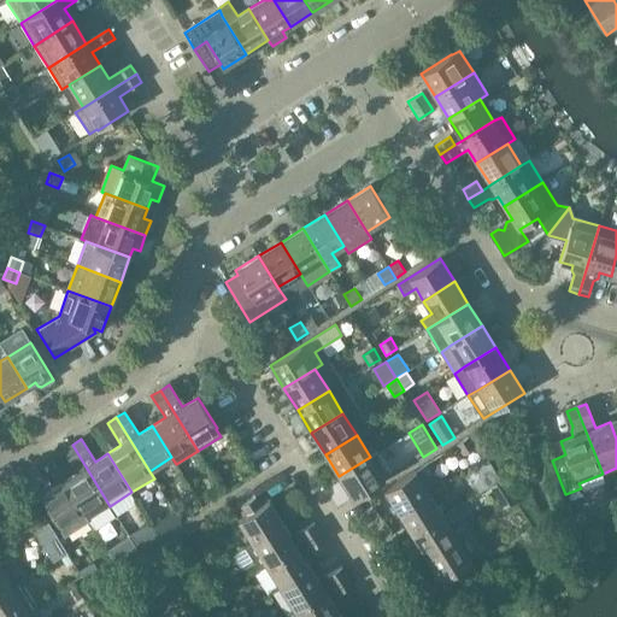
[(468,439),(456,446),(462,457),(474,450),(468,439)]
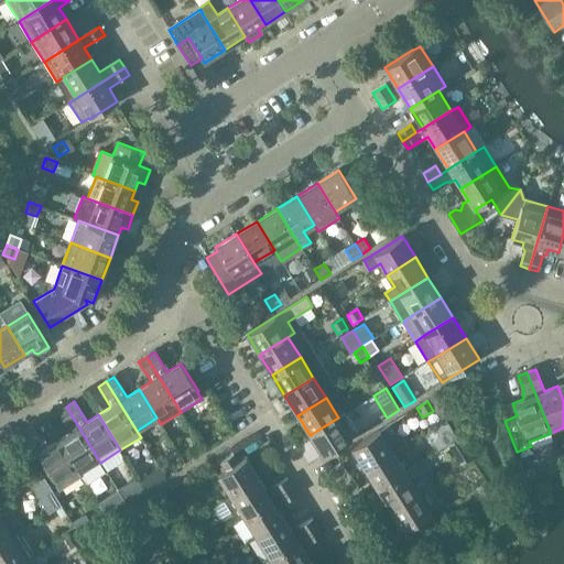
[(71,432),(58,440),(76,468),(80,475),(100,463),(78,427),(66,407),(57,412),(71,432)]
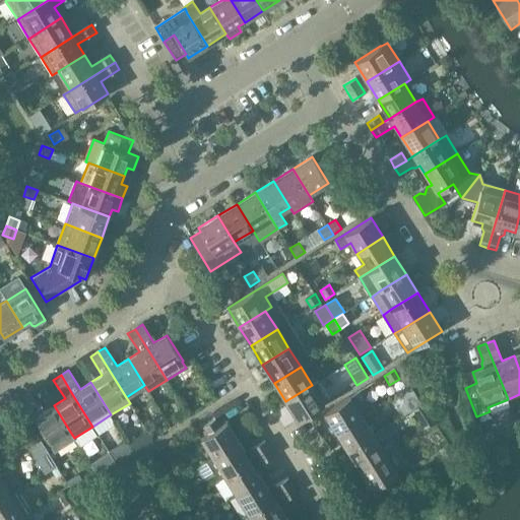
[(312,385),(285,401),(298,421),(324,404),(330,400),(318,381),(312,385)]
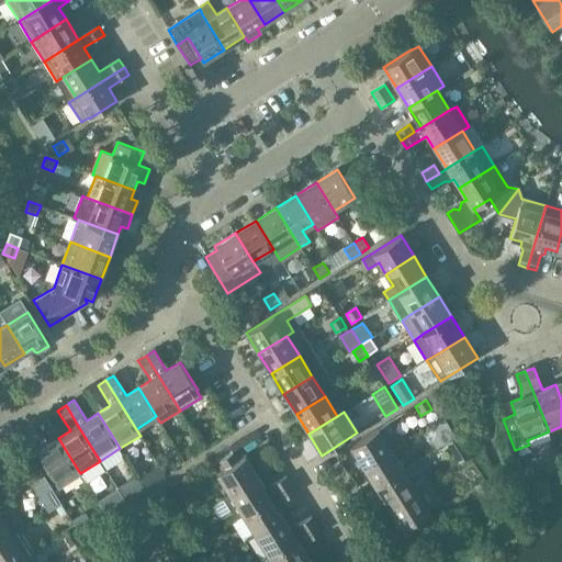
[(447,444),(456,438),(444,417),(431,425),(436,431),(433,444),(437,450),(447,444)]
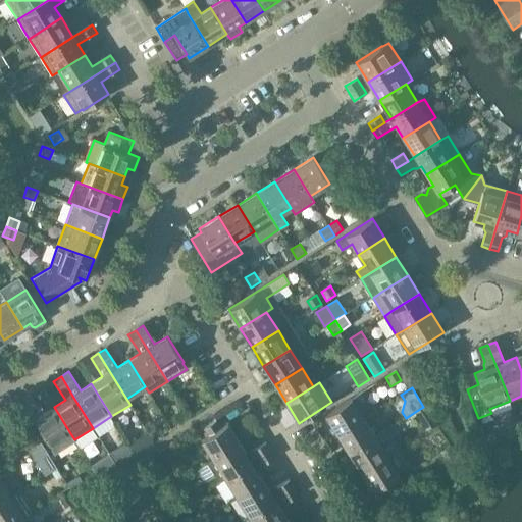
[(32,395),(23,400),(18,403),(25,415),(39,407),(32,395)]
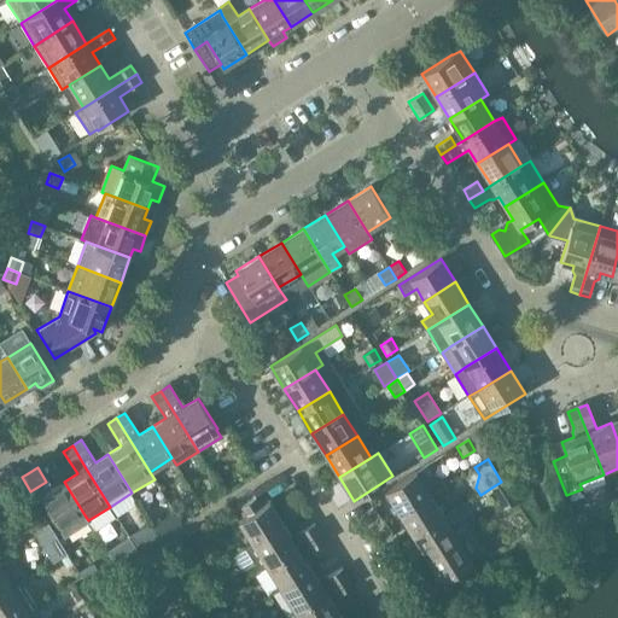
[(392,518),(400,513),(431,494),(438,489),(425,467),(417,472),(417,471),(385,490),(391,500),(384,503),(392,518)]
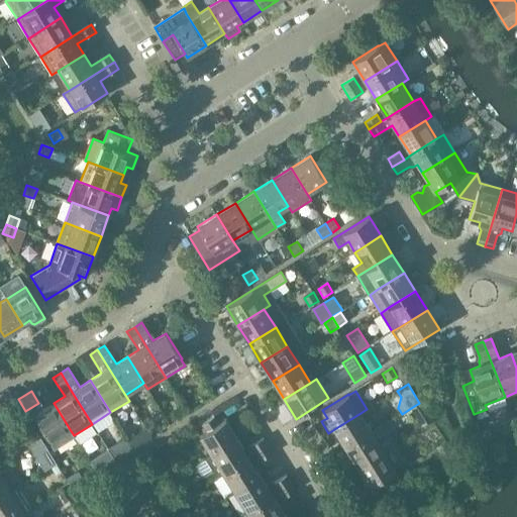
[(433,420),(421,401),(419,403),(411,408),(422,426),(433,420)]
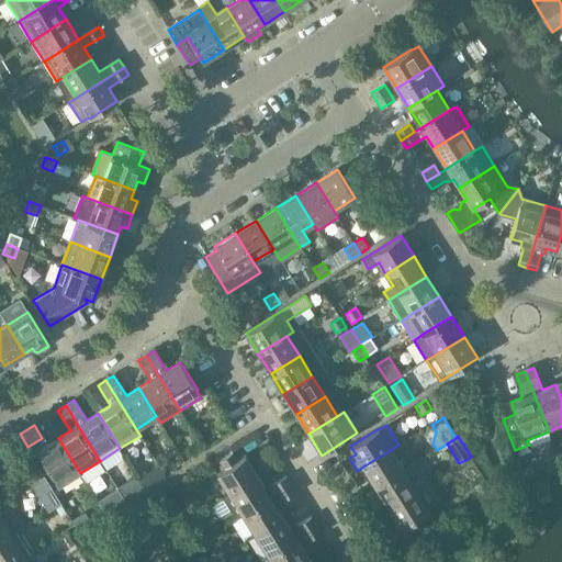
[(76,467),(58,438),(37,451),(55,480),(76,467)]
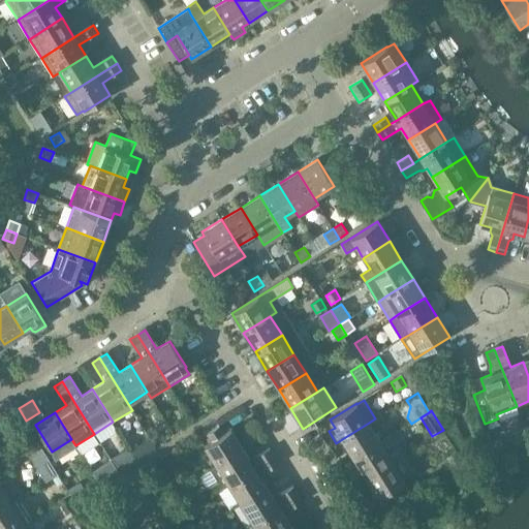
[(342,439),(354,459),(380,442),(369,423),(342,439)]
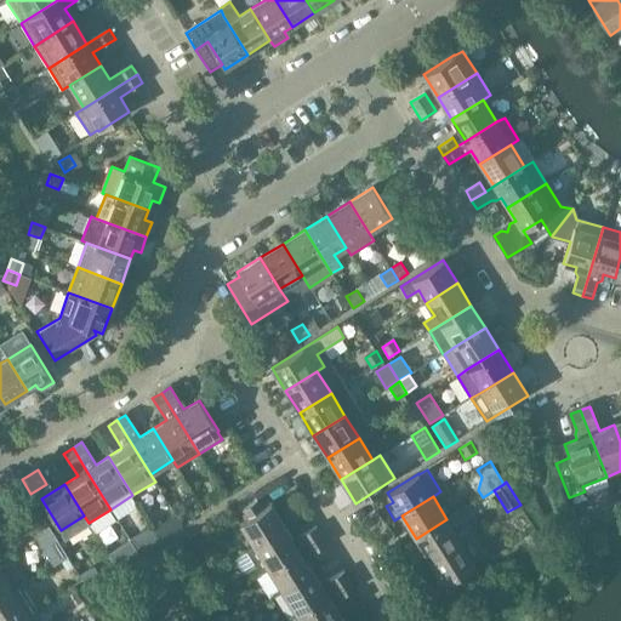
[(243,510),(249,518),(262,510),(257,500),(243,510)]
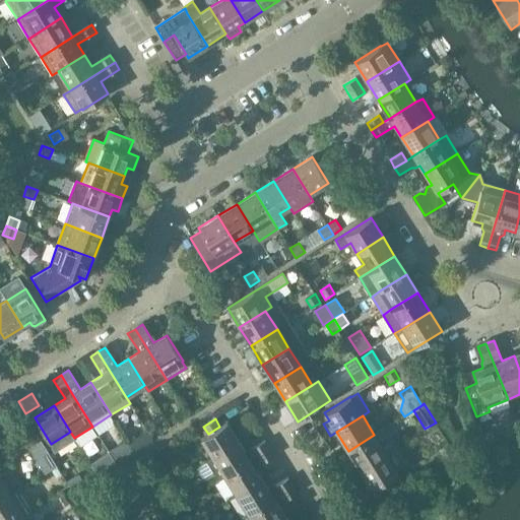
[(201,439),(213,458),(239,442),(226,421),(219,427),(208,434),(201,439)]
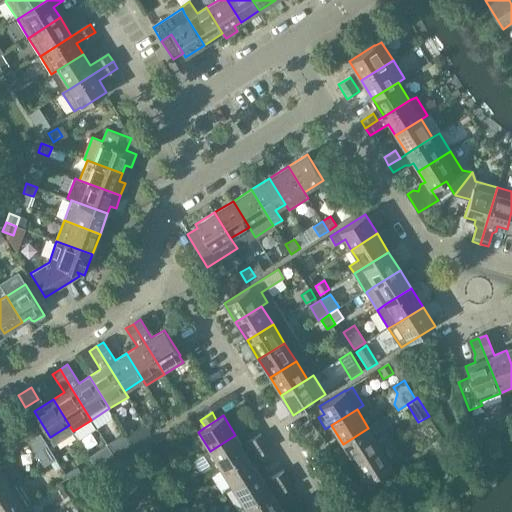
[(343,444),(354,462),(386,442),(390,440),(379,421),(368,428),(343,444)]
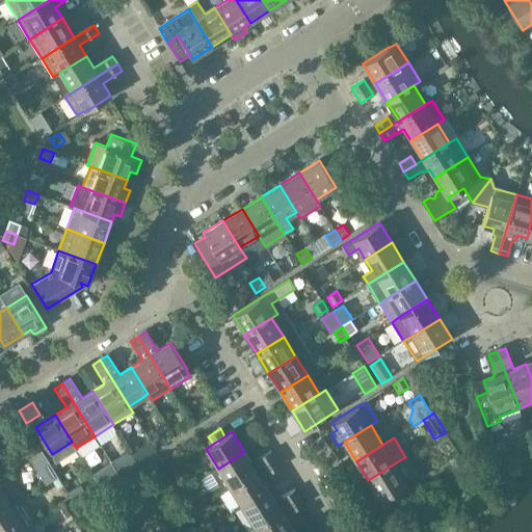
[(505,437),(494,443),(498,453),(509,449),(505,437)]
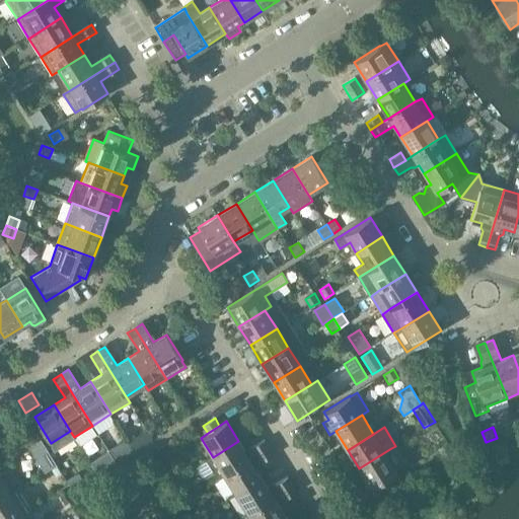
[(126,438),(108,449),(117,461),(134,450),(126,438)]
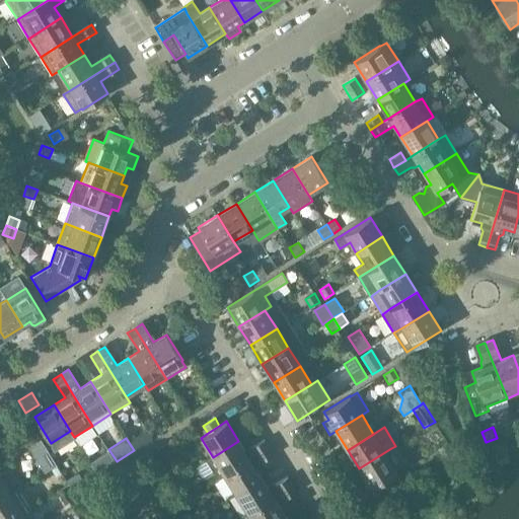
[(213,457),(201,464),(212,484),(224,475),(256,455),(269,448),(264,440),(245,452),(238,441),(213,457)]
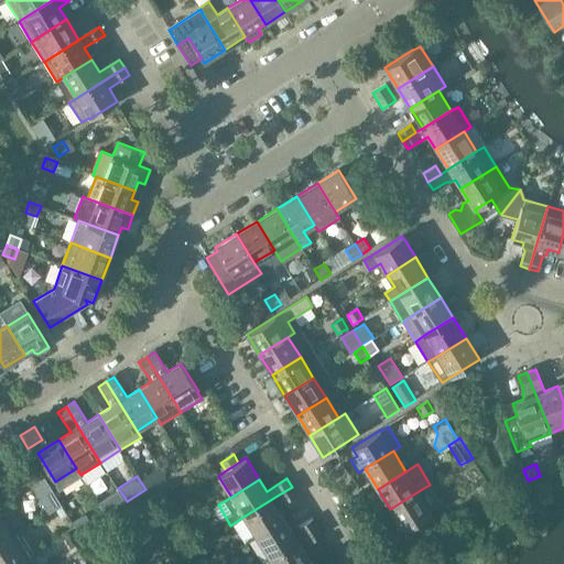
[(475,488),(481,497),(492,490),(486,480),(475,488)]
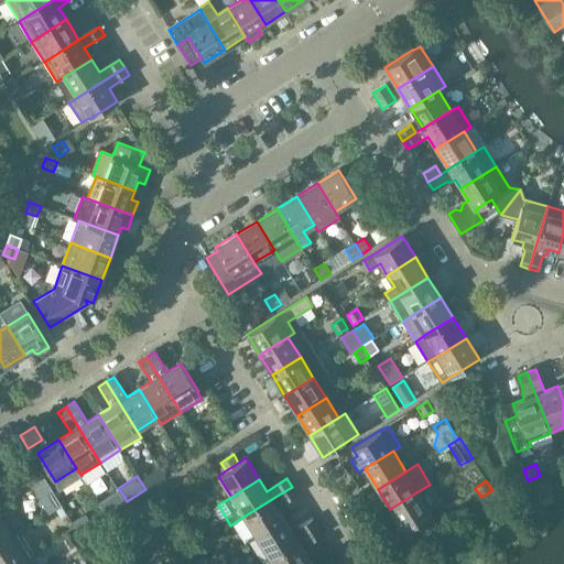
[(279,495),(284,503),(297,495),(292,487),(279,495)]
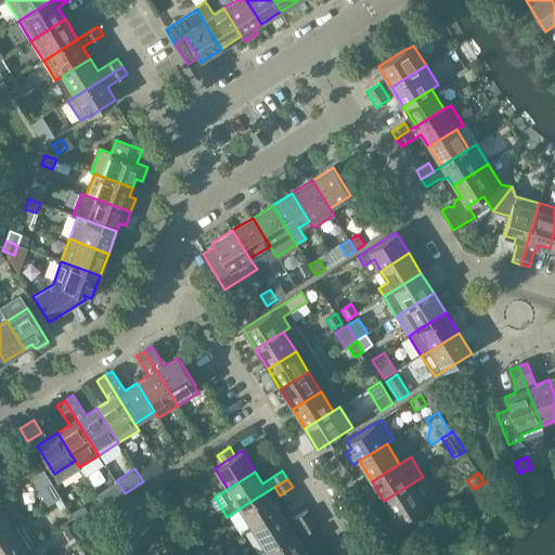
[(418,479),(384,501),(397,521),(431,501),(418,479)]
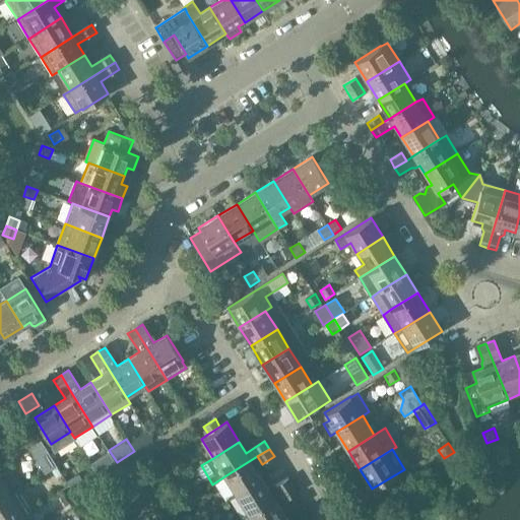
[(257,456),(224,476),(237,495),(262,478),(257,469),(262,464),(257,456)]
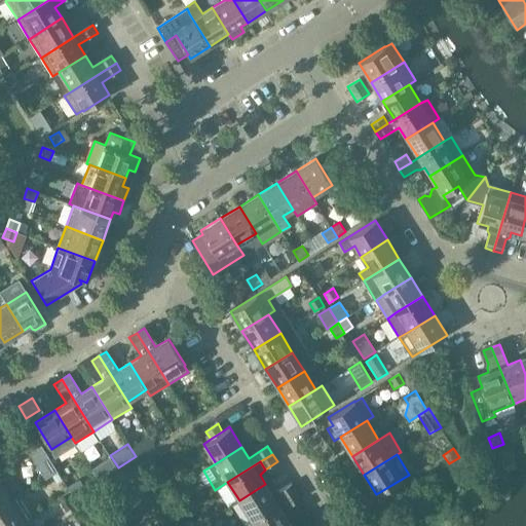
[(0,509),(12,500),(0,481),(0,509)]
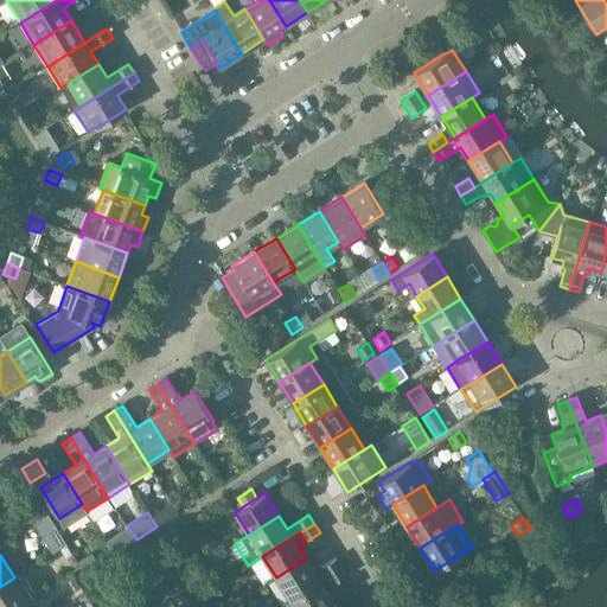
[(276,577),(289,600),(320,581),(327,576),(342,567),(336,558),(314,572),(306,558),(276,577)]
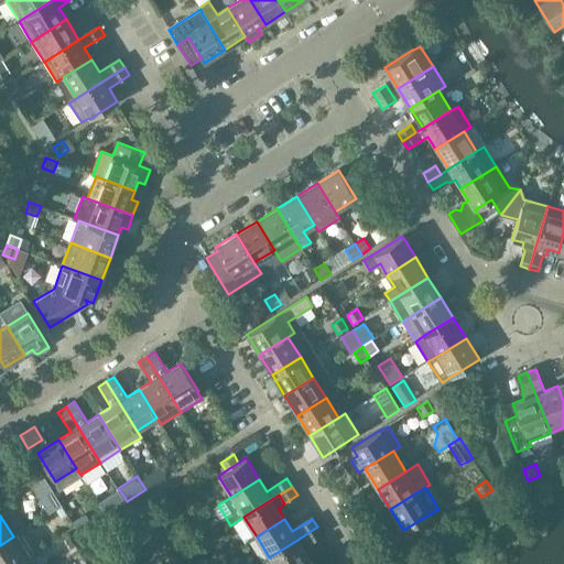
[(317,527),(304,535),(308,543),(322,534),(317,527)]
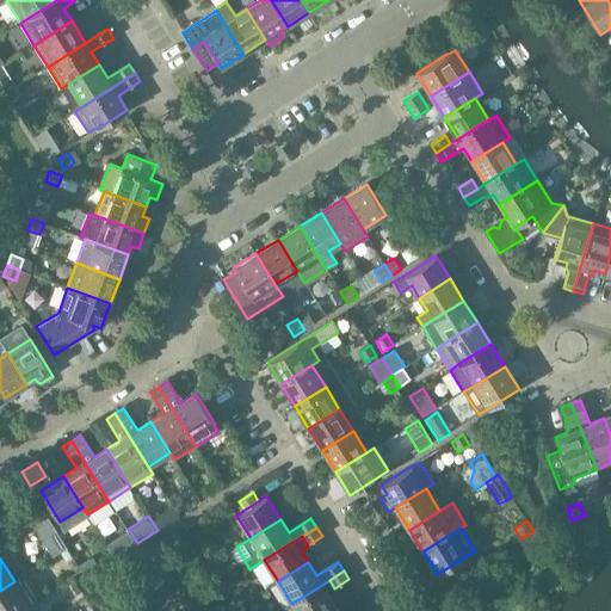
[(0,591),(0,610),(16,610),(36,599),(22,576),(14,581),(0,591)]
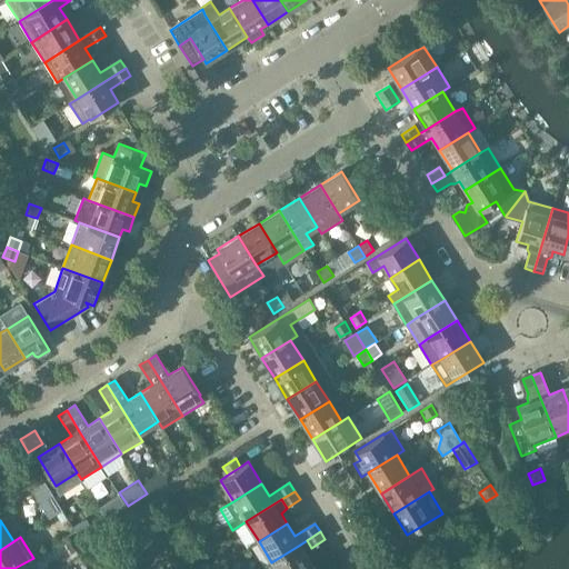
[(265,567),(266,568),(305,568),(312,565),(300,545),(271,562),(265,567)]
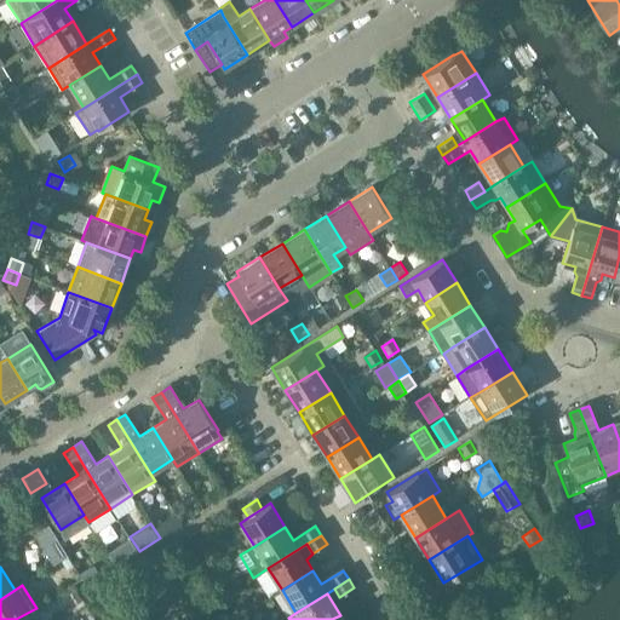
[(44,619),(36,608),(16,619),(44,619)]
